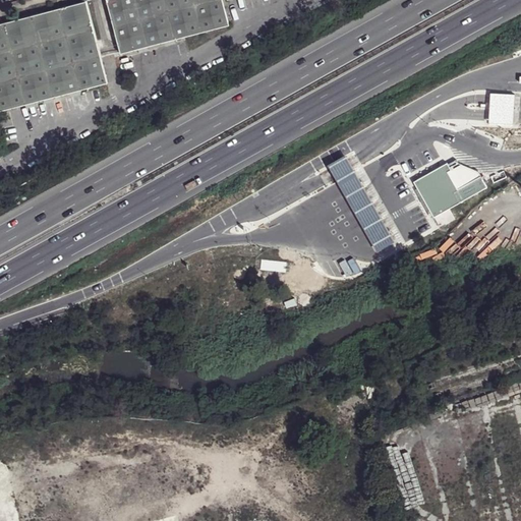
[(106,0),(120,54),(229,25),(222,0),(106,0)]
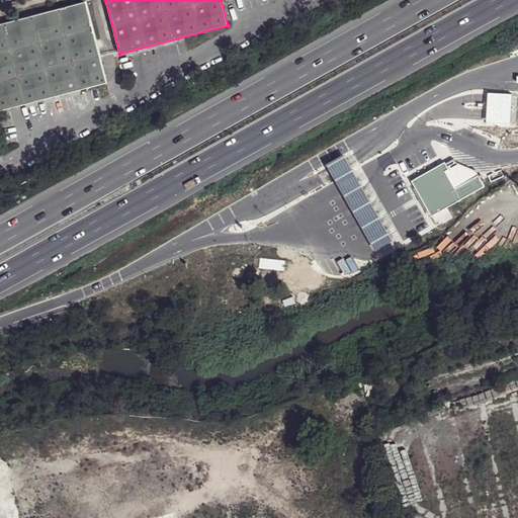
[(0,109),(105,83),(85,1),(0,23),(0,109)]
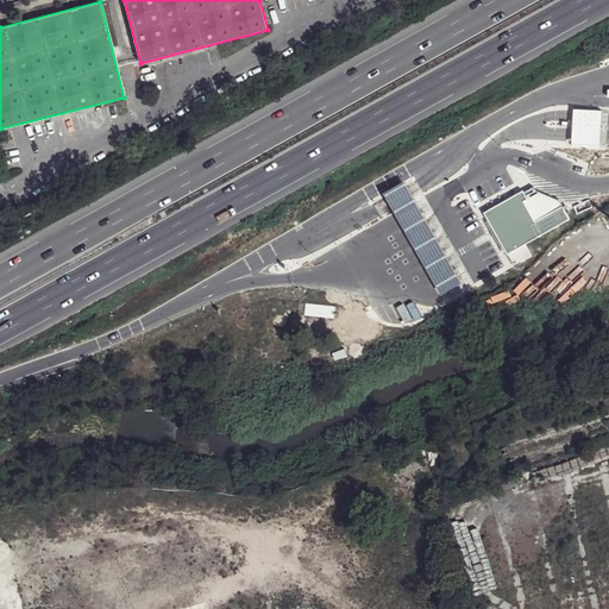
[(551,207),(571,195),(560,176),(540,188),(551,207)]
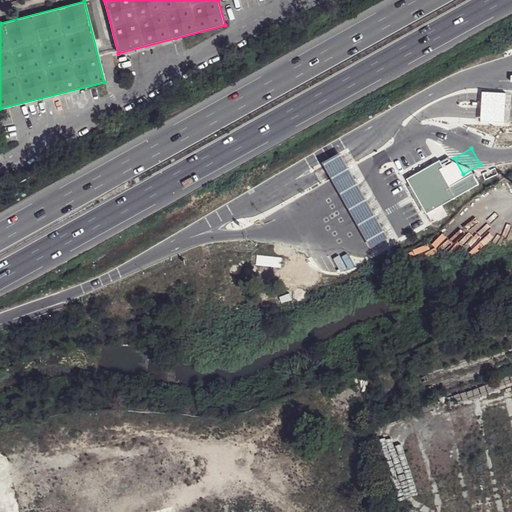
[(463,174),(454,158),(452,155),(440,161),(451,181),(463,174)]
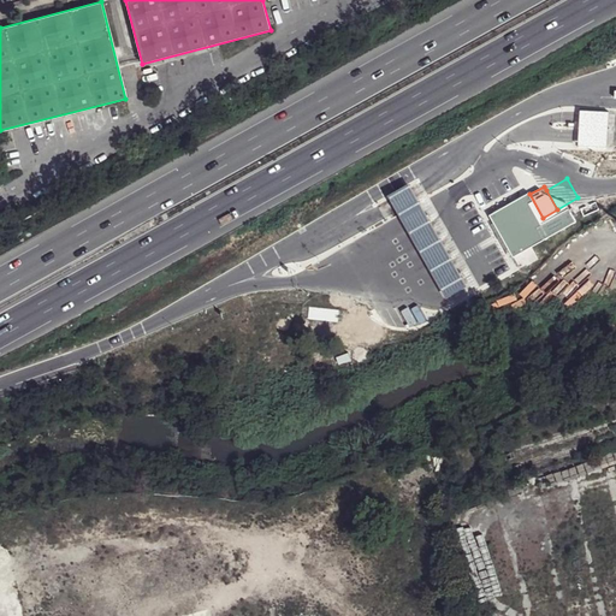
[(543,218),(529,194),(483,221),(496,244),(543,218)]
